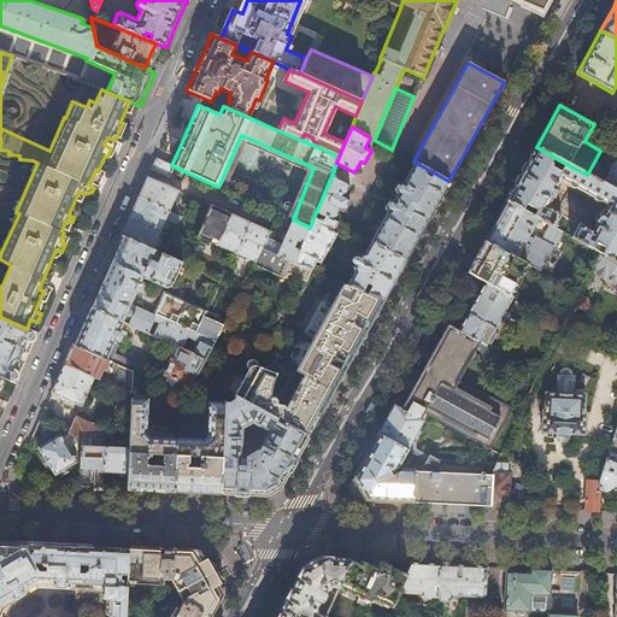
[(595,225),(593,230),(579,223),(571,236),(601,253),(616,263),(616,262),(616,191),(589,176),(587,175),(569,165),(536,147),(521,174),(506,200),(539,219),(550,224),(556,228),(557,225),(556,224),(562,213),(547,205),(551,201),(553,198),(554,198),(559,188),(558,188),(560,184),(559,184),(562,181),(569,184),(569,186),(569,187),(573,189),(575,189),(575,188),(593,198),(593,199),(593,200),(597,203),(599,203),(599,201),(606,205),(604,209),(601,212),(597,221),(597,222),(594,225),(595,225)]
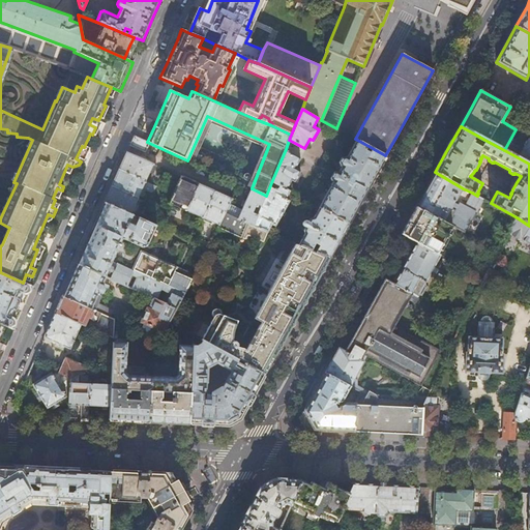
[(145,152),(149,143),(147,142),(134,137),(131,141),(129,145),(145,152)]
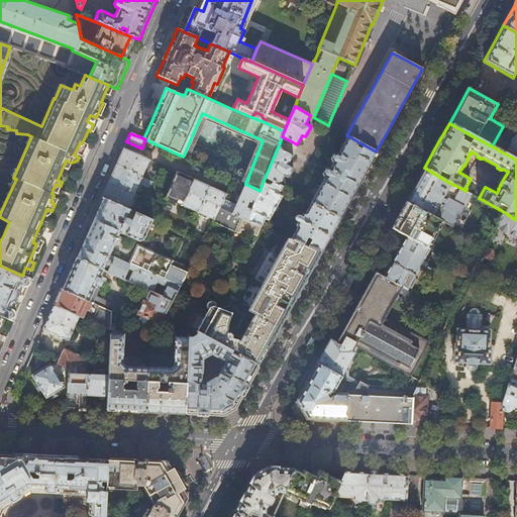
[(498,140),(494,147),(516,160),(516,134),(515,133),(508,145),(498,140)]
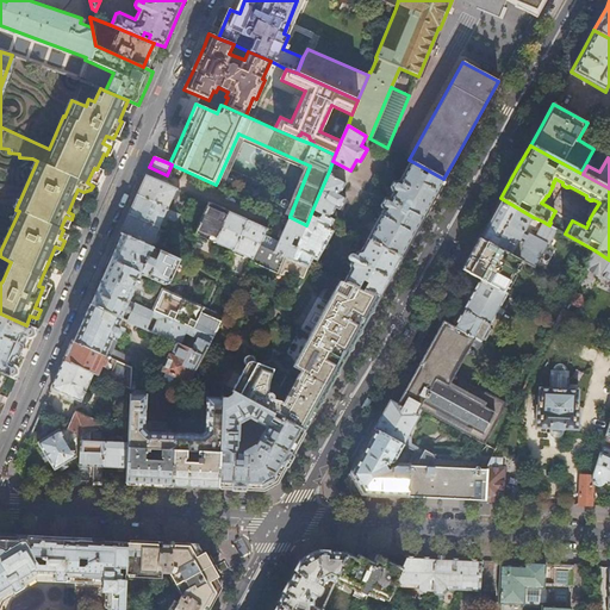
[(429,205),(443,179),(411,161),(399,181),(398,180),(394,181),(391,187),(392,191),(393,192),(390,198),(387,197),(385,198),(375,213),(380,216),(367,238),(400,257),(417,228),(429,205)]
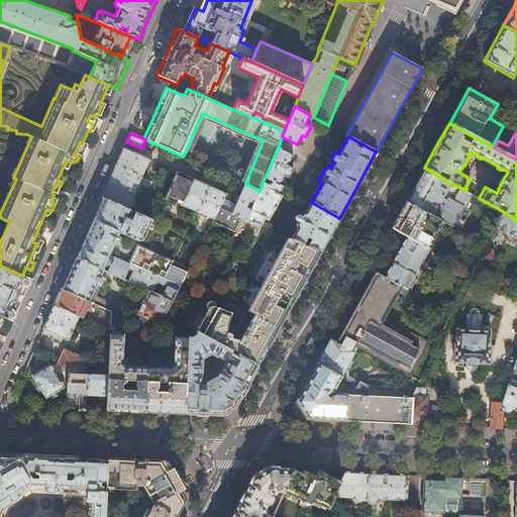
[(294,154),(279,145),(266,176),(280,184),(285,176),(288,177),(294,167),(289,164),(294,154)]
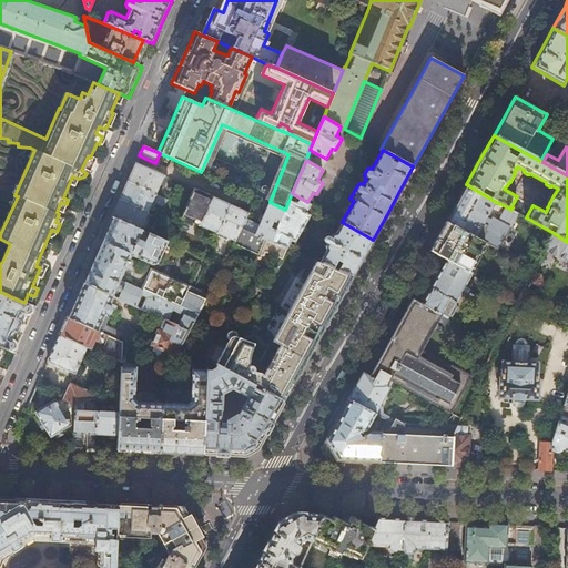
[(132,170),(128,182),(155,194),(164,175),(135,163),(132,170)]
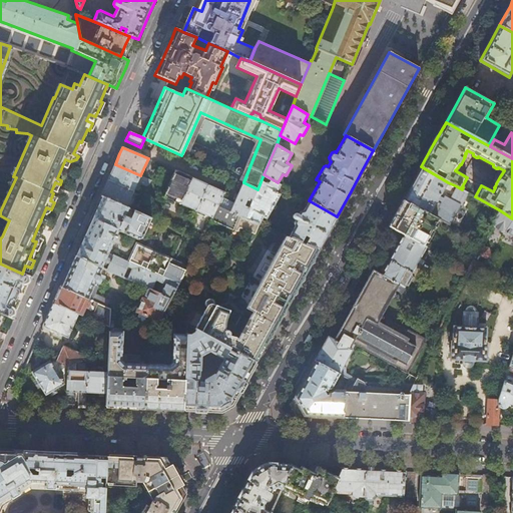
[(151,180),(140,175),(115,164),(112,169),(108,180),(133,191),(138,182),(146,185),(149,185),(151,180)]
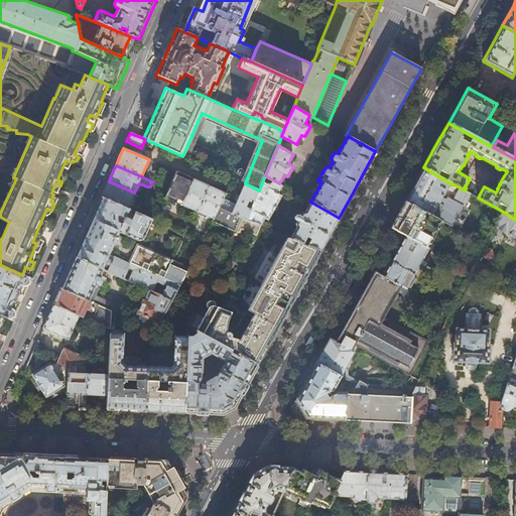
[(450,183),(423,167),(415,183),(405,201),(440,220),(453,226),(463,206),(465,207),(471,195),(465,190),(460,187),(454,198),(448,196),(445,201),(441,199),(450,183)]
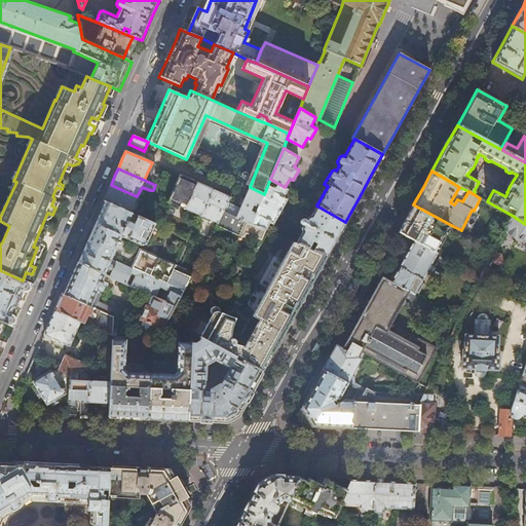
[(185,210),(196,183),(180,176),(168,201),(185,210)]
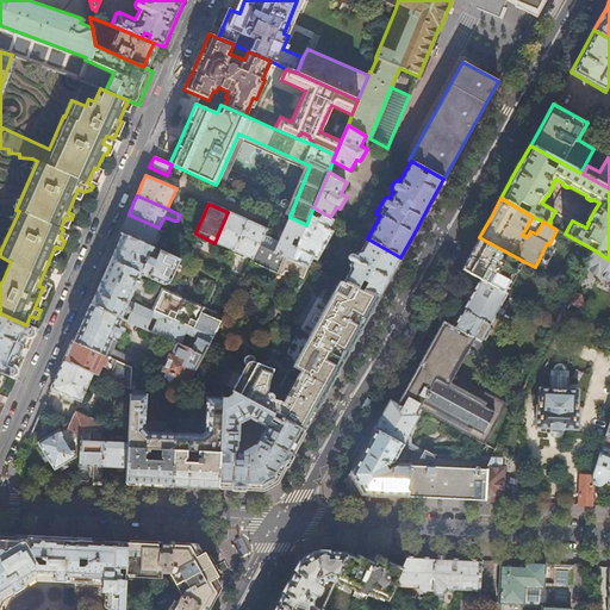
[(334,219),(330,217),(313,207),(306,225),(292,261),(307,267),(309,268),(313,257),(318,259),(334,230),(329,228),(334,219)]
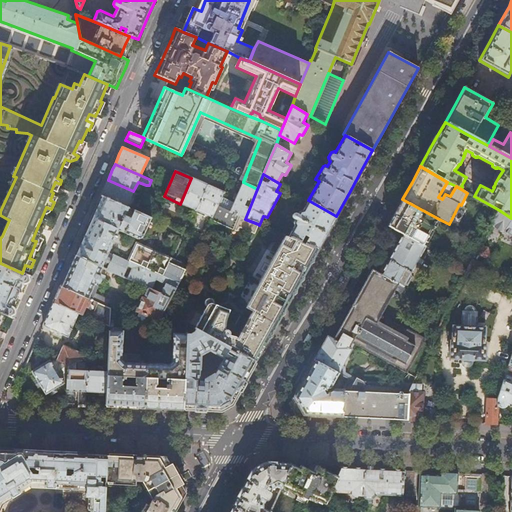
[(207,185),(191,178),(180,204),(195,211),(207,185)]
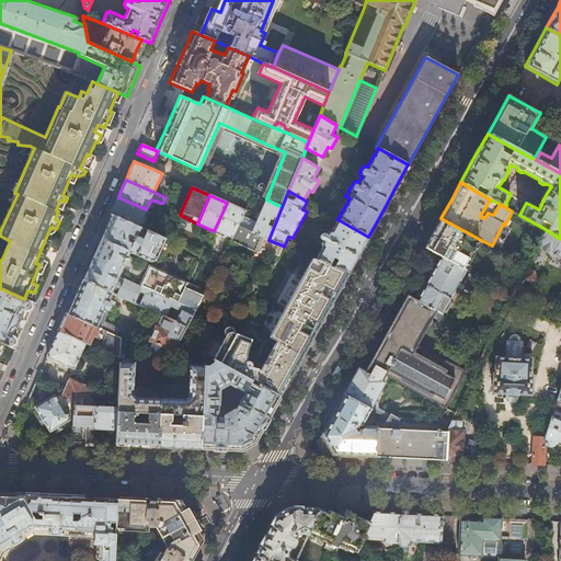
[(138,227),(146,209),(118,197),(114,205),(110,215),(138,227)]
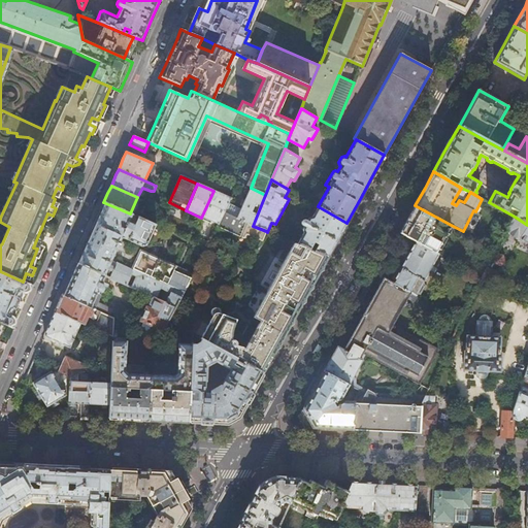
[(253,226),(265,195),(251,188),(240,209),(228,204),(223,213),(253,226)]
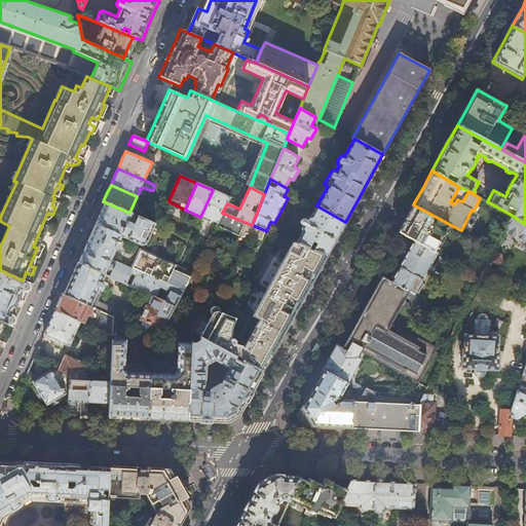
[(230,198),(213,190),(200,217),(217,224),(222,213),(227,203),(230,198)]
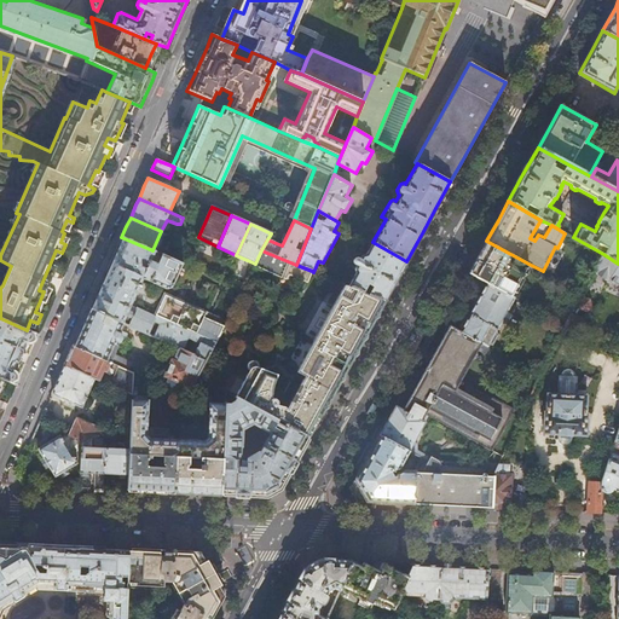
[(181,264),(152,250),(121,237),(108,268),(90,308),(125,324),(146,334),(152,322),(157,324),(151,336),(175,347),(200,358),(206,346),(212,348),(225,323),(165,295),(155,317),(131,305),(143,278),(167,289),(171,287),(181,264)]
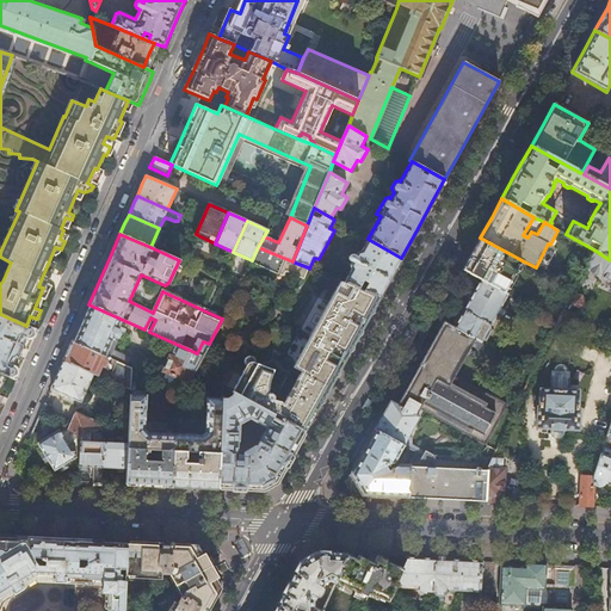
[(522,260),(480,238),(473,251),(462,270),(481,279),(504,292),(522,260)]
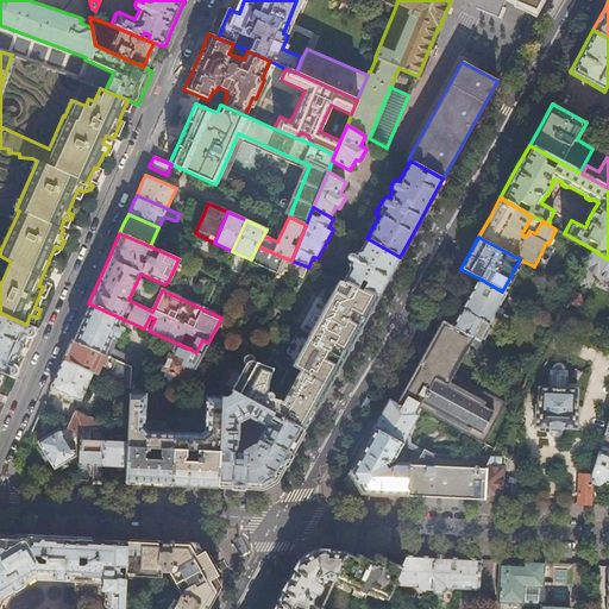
[(389,277),(400,257),(366,238),(360,250),(357,251),(356,255),(353,253),(351,253),(350,253),(347,255),(347,257),(349,258),(352,261),(350,264),(351,268),(344,282),(378,296),(389,277)]
